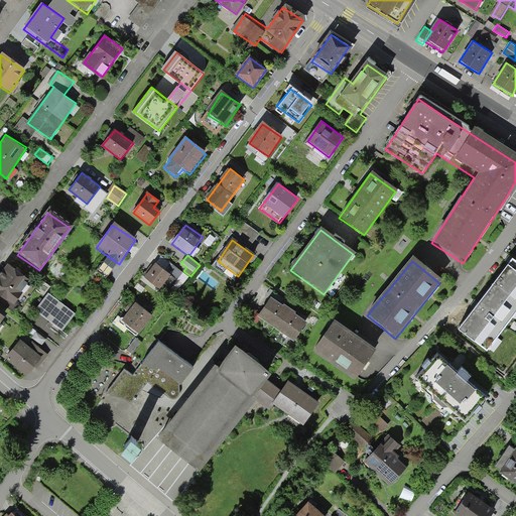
[(515,263),(513,261),(459,333),(488,355),(515,316),(515,263)]
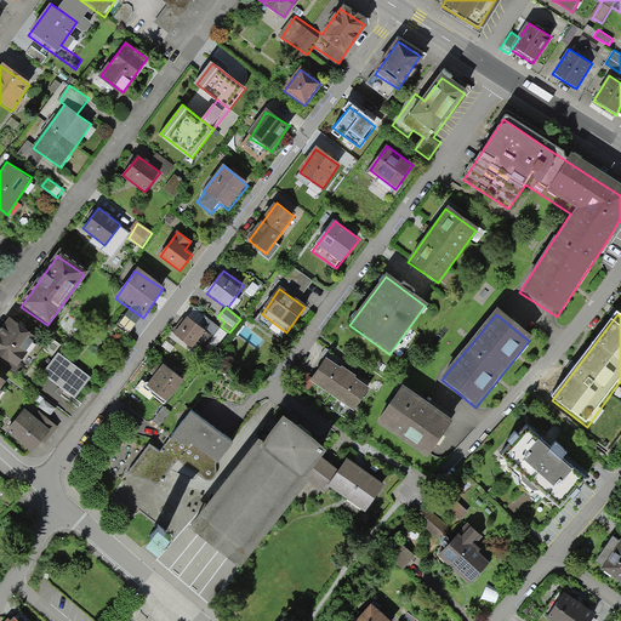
[(0,330),(0,355),(15,366),(24,353),(20,351),(33,332),(10,317),(0,330)]
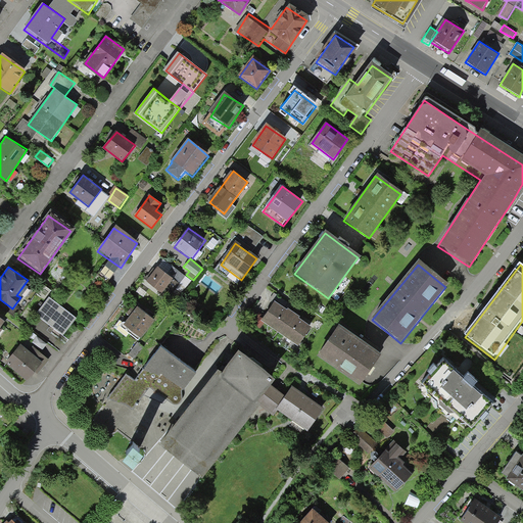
[(146,284),(167,301),(174,293),(178,297),(191,281),(174,267),(165,275),(158,269),(146,284)]
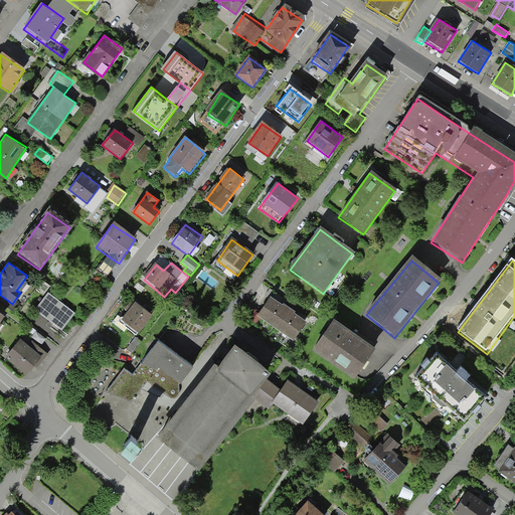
[(36,309),(62,329),(75,313),(48,293),(36,309)]
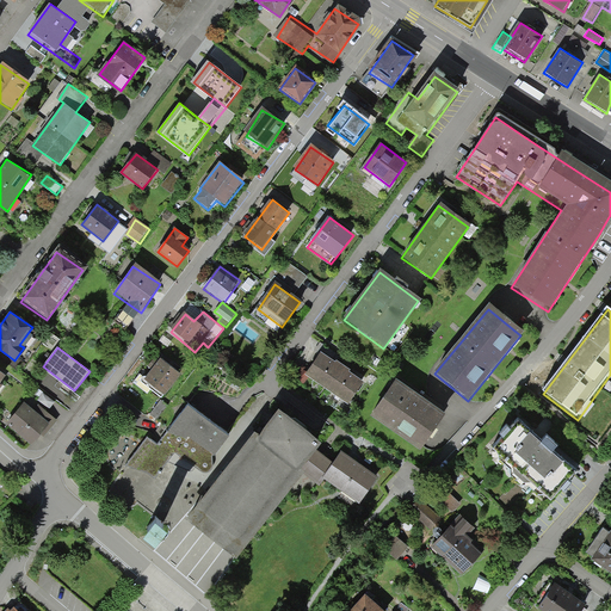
[(347,405),(363,381),(321,353),(306,376),(347,405)]
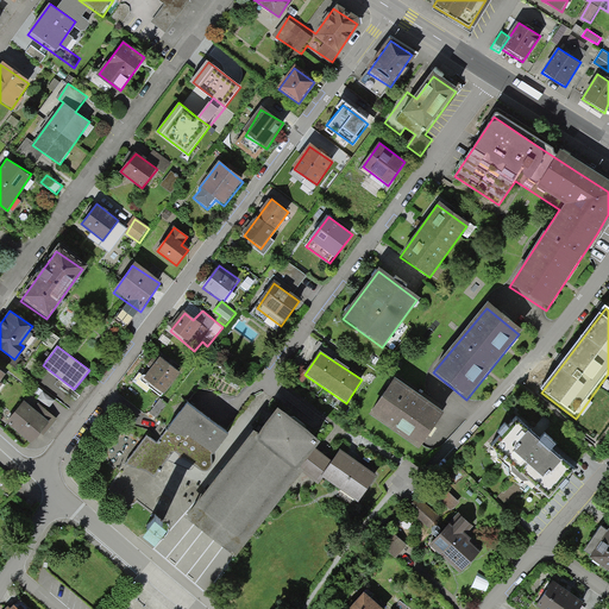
[(145,378),(164,394),(180,374),(159,359),(145,378)]
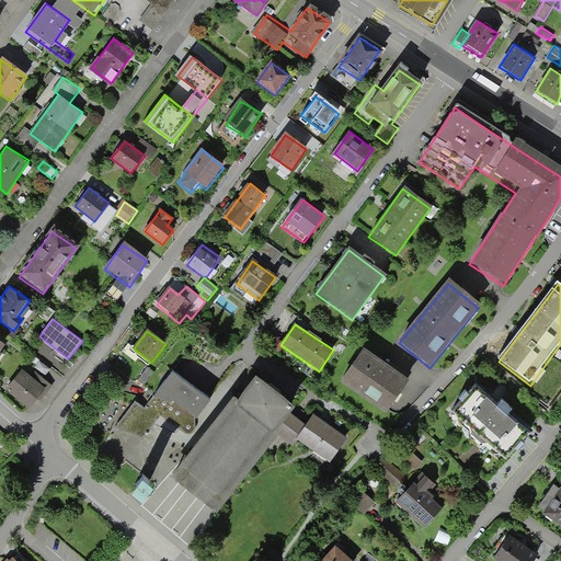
[(384,415),(405,384),(361,353),(340,384),(384,415)]
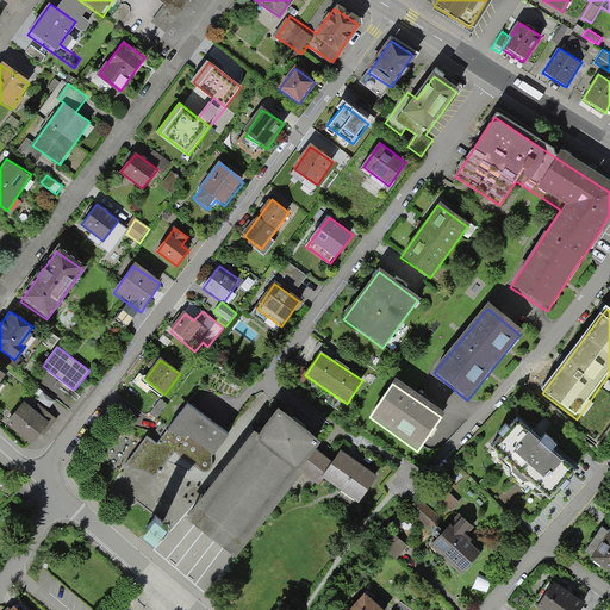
[(7,422),(33,443),(50,422),(24,400),(7,422)]
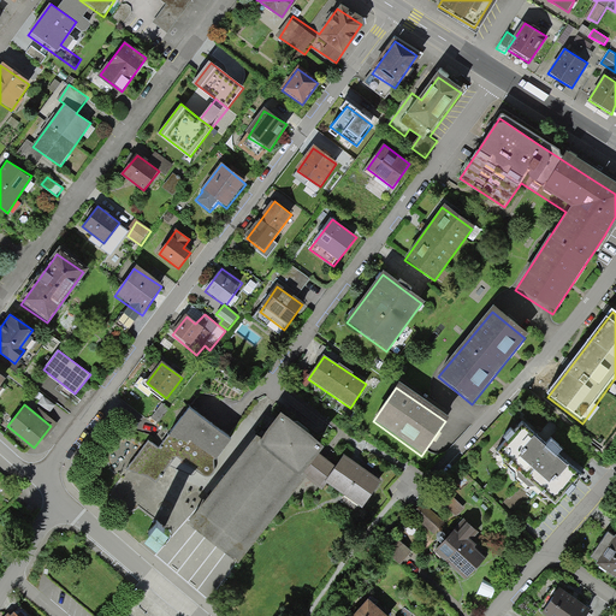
[(231,444),(232,438),(209,422),(190,408),(158,448),(148,442),(126,471),(149,478),(155,484),(176,458),(183,463),(207,479),(215,469),(215,462),(231,444)]
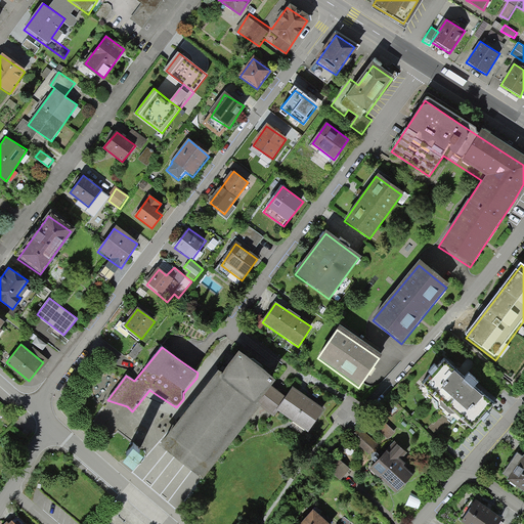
[(276,384),(238,355),(223,376),(218,373),(160,448),(204,482),(261,407),(259,406),(273,388),(276,384)]
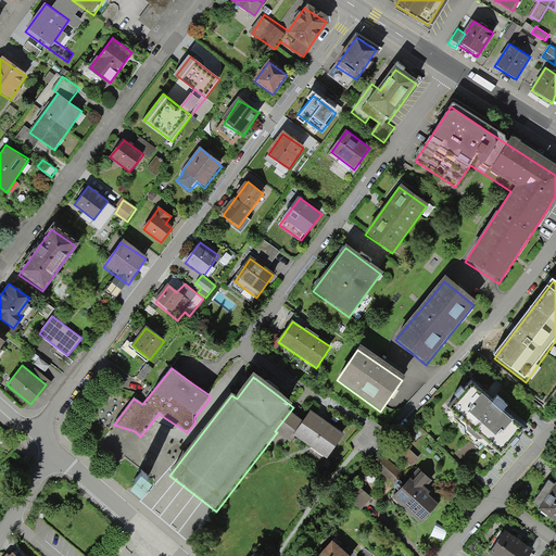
[(500,453),(525,425),(471,378),(446,406),(500,453)]
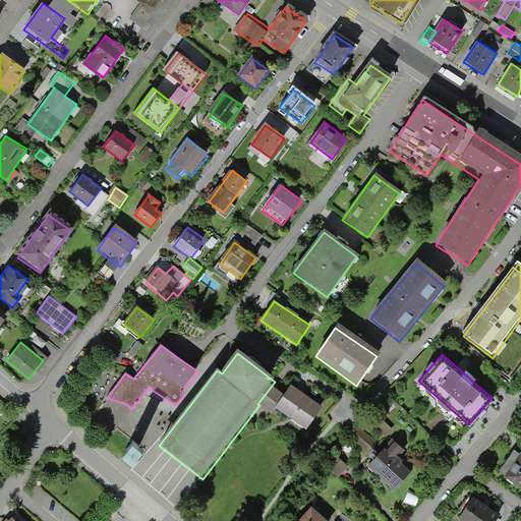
[(306,430),(323,408),(292,386),(285,396),(272,386),(257,404),(259,405),(273,414),(277,409),(306,430)]
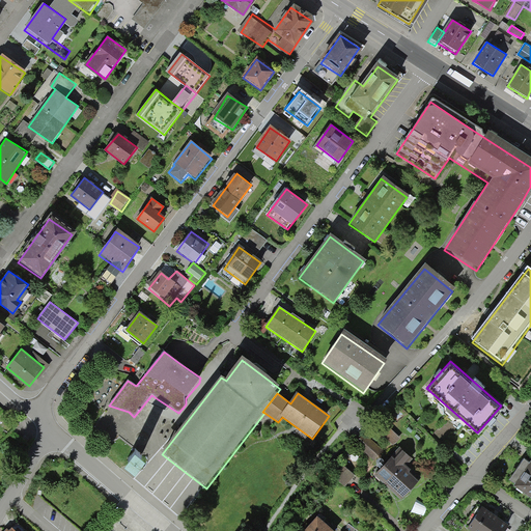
[(383,437),(393,445),(400,437),(390,427),(383,437)]
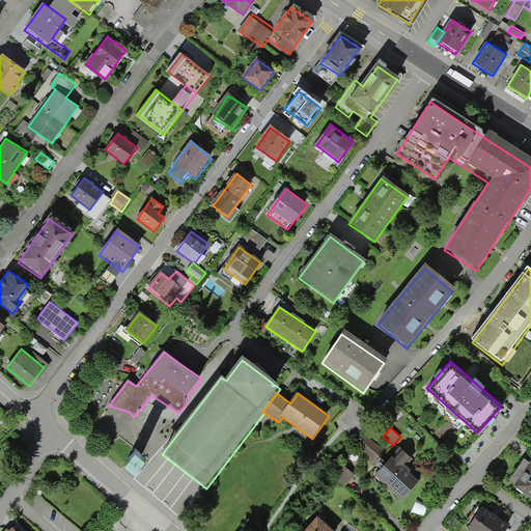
[(357,443),(374,458),(383,449),(365,434),(357,443)]
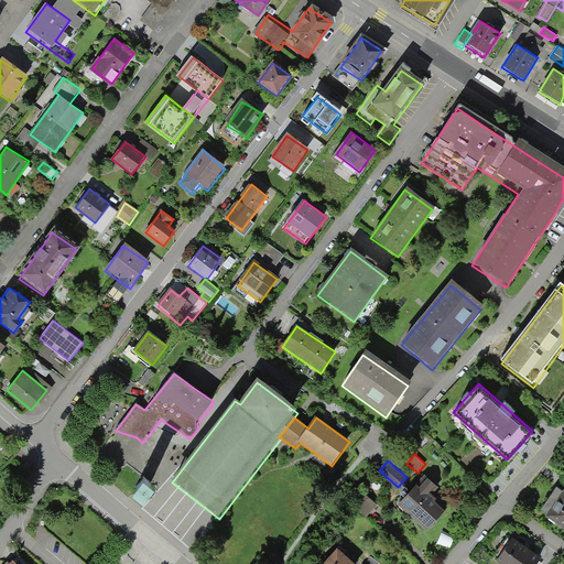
[(425,530),(443,510),(429,497),(436,488),(424,477),(399,506),(425,530)]
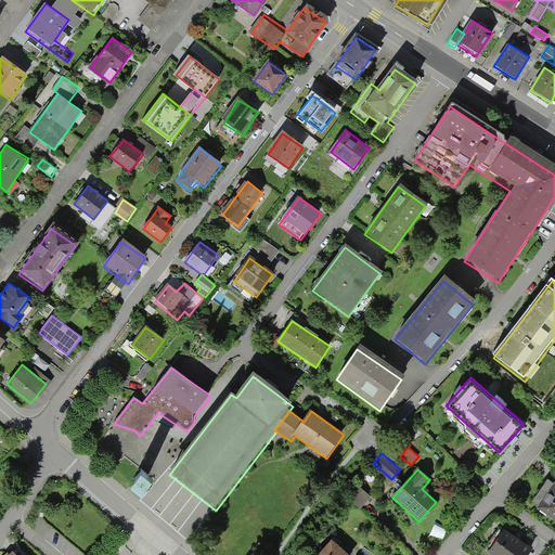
[(554,476),(554,478),(549,475),(532,497),(538,501),(537,504),(554,517),(554,476)]
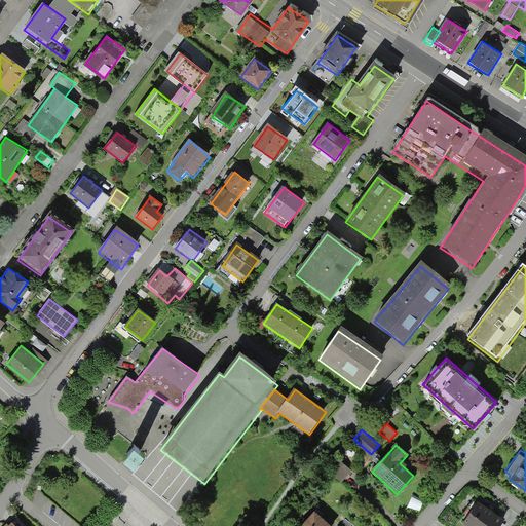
[(341,480),(351,468),(339,458),(329,470),(341,480)]
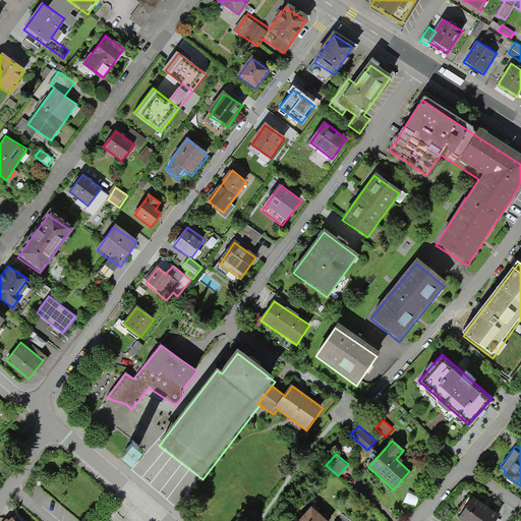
[(132,477),(142,464),(133,456),(122,468),(132,477)]
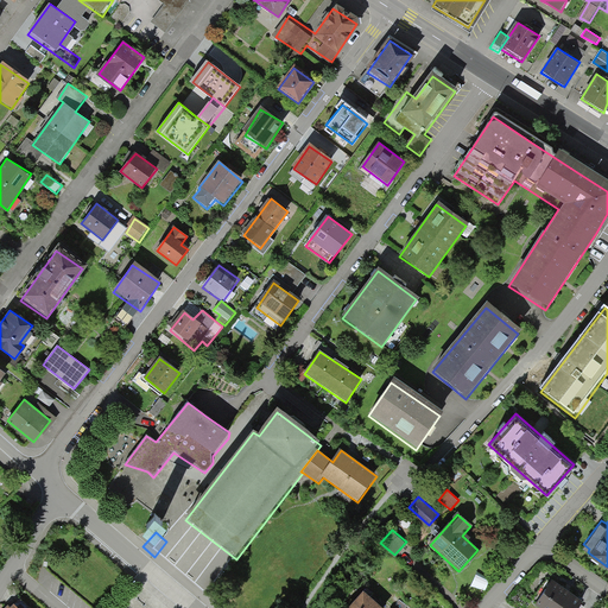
[(548,607),(574,607),(583,596),(551,575),(534,600),(548,607)]
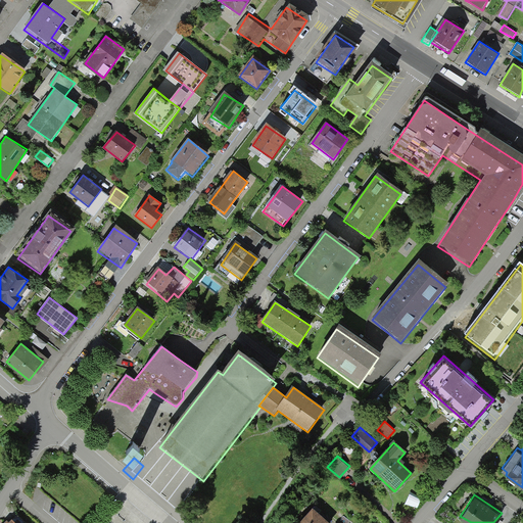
[(301,522),(329,522),(314,510),(301,522)]
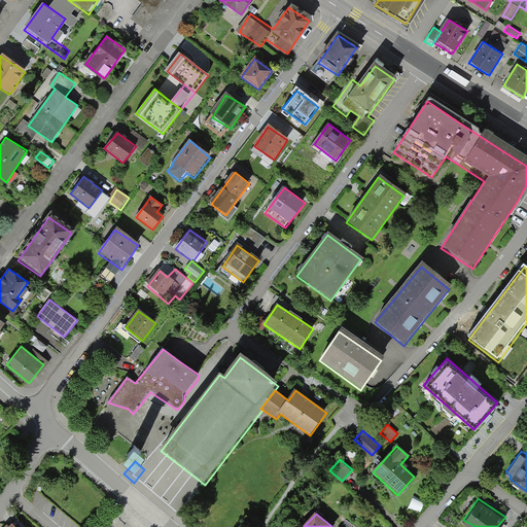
[(7,526),(26,526),(15,518),(7,526)]
